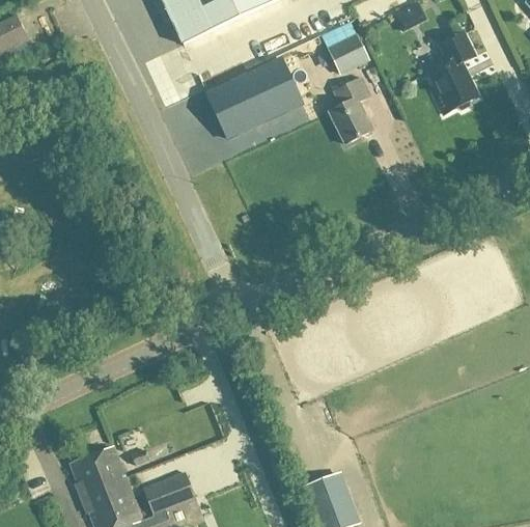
[(162,0),(182,42),(273,0),(162,0)]
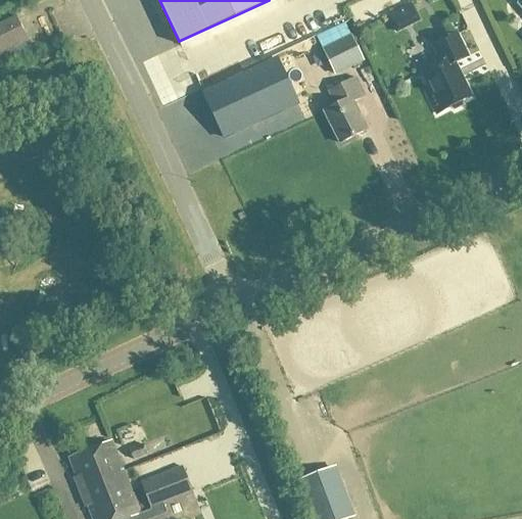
[(15,13),(0,20),(0,55),(29,41),(15,13)]
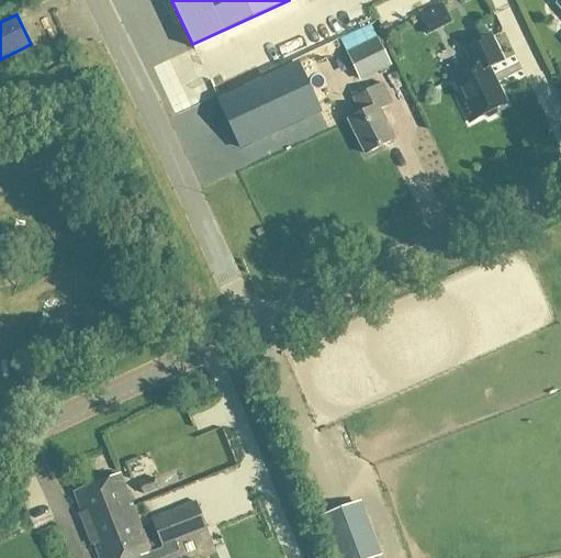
[(502,57),(490,33),(464,45),(472,60),(471,66),(453,75),(462,92),(457,96),(469,119),(483,111),(487,114),(496,110),(496,105),(506,100),(487,65),(502,57)]
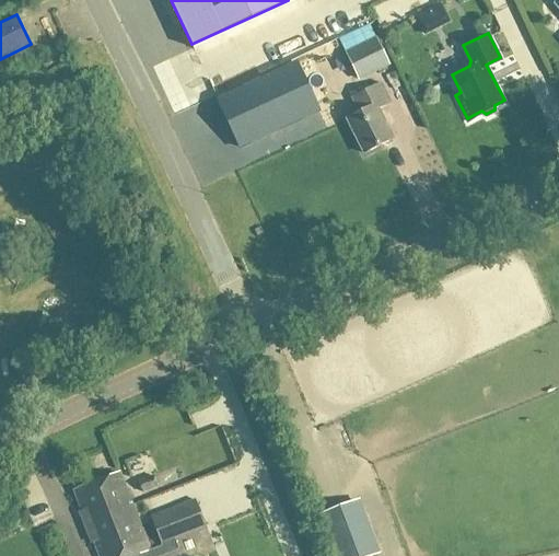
[(345,49),(357,73),(387,59),(375,34),(345,49)]
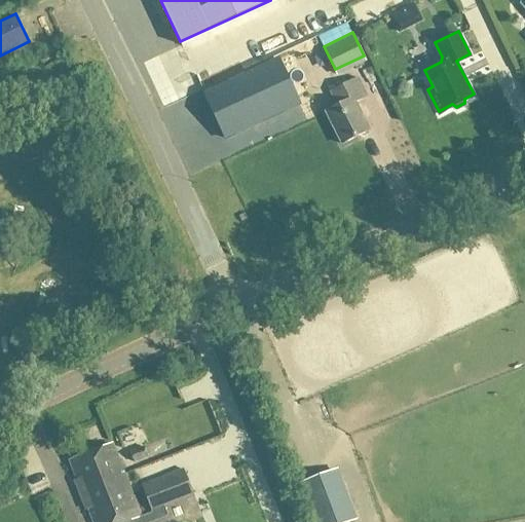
[(278,54),(203,89),(224,135),(299,100),(278,54)]
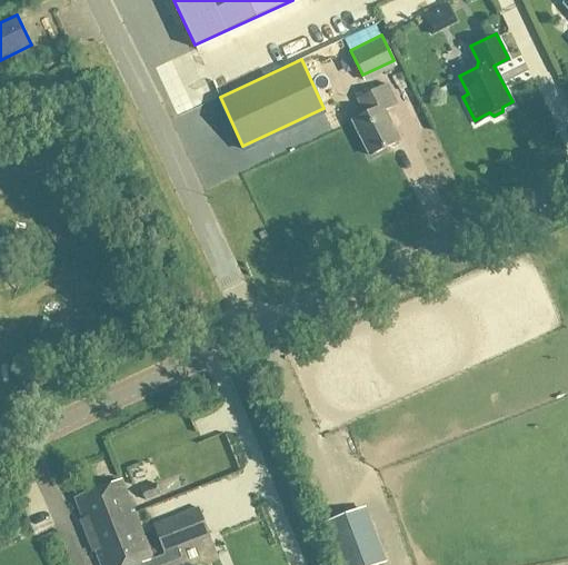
[(396,102),(385,81),(358,95),(366,110),(352,117),(370,152),(398,138),(384,109),(396,102)]
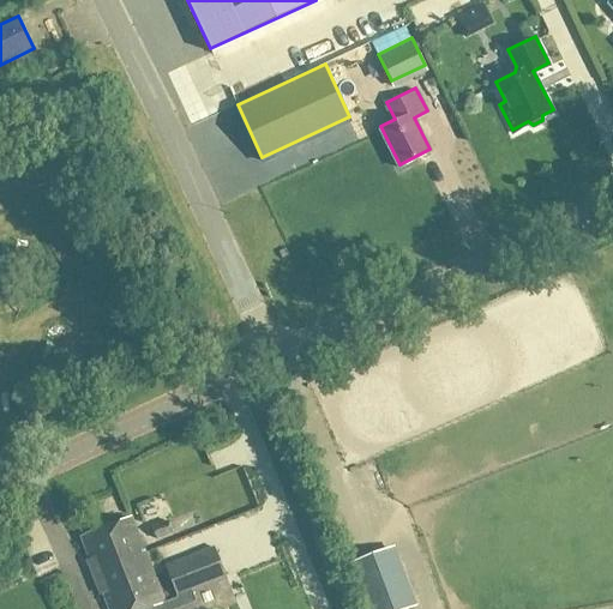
[(245,474),(199,492),(203,500),(215,495),(222,514),(256,501),(245,474)]
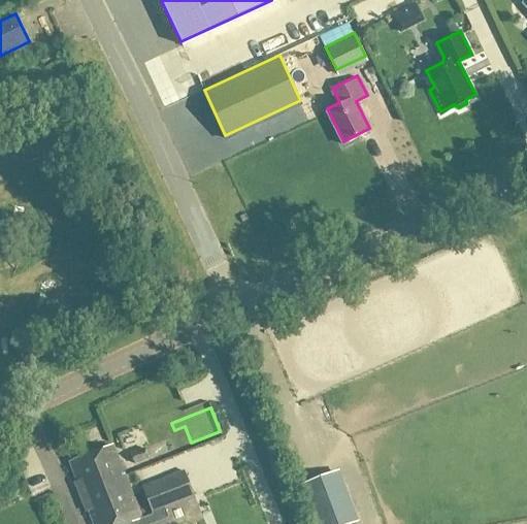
[(85,496),(127,479),(112,443),(69,459),(85,496)]
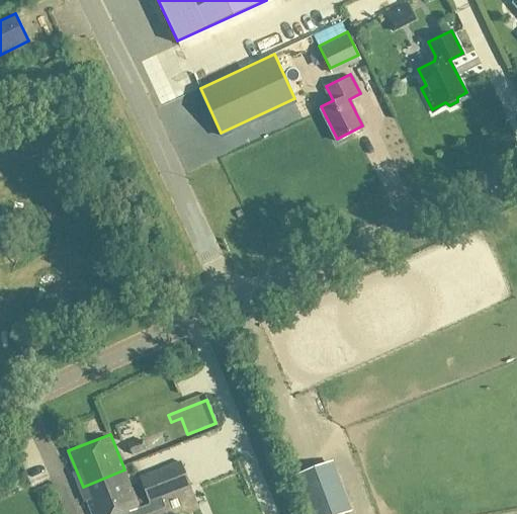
[(127,441),(130,446),(132,451),(145,446),(141,436),(127,441)]
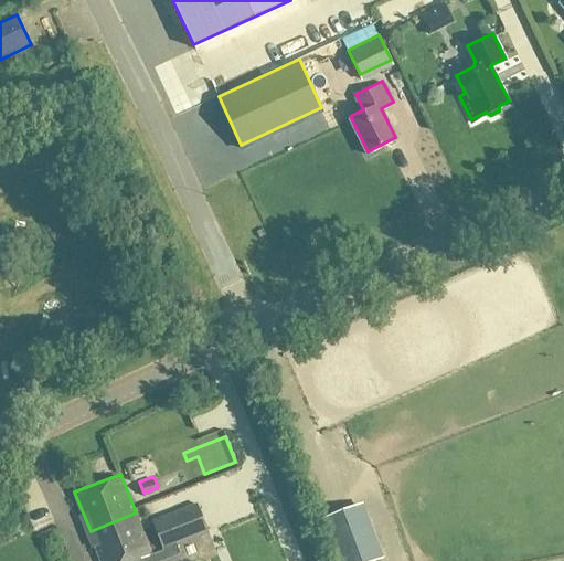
[(209,530),(197,500),(151,518),(163,548),(209,530)]
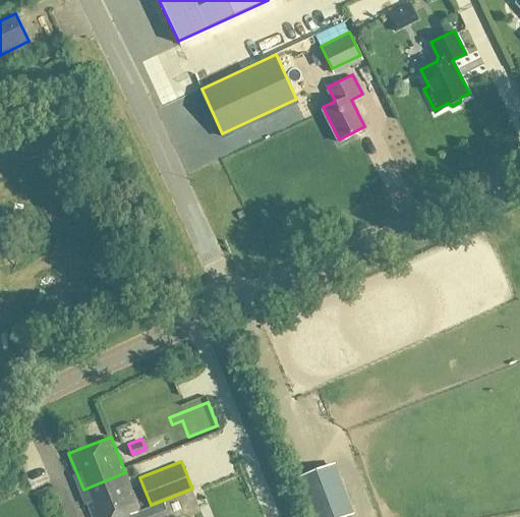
[(338,516),(353,511),(334,461),(296,476),(311,516),(338,516)]
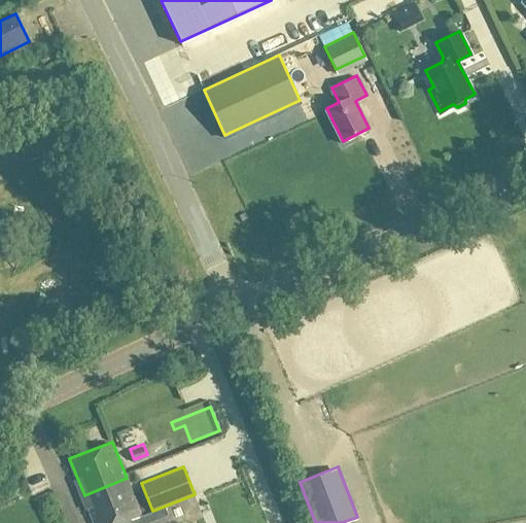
[(127,478),(84,495),(95,522),(119,522),(141,515),(127,478)]
